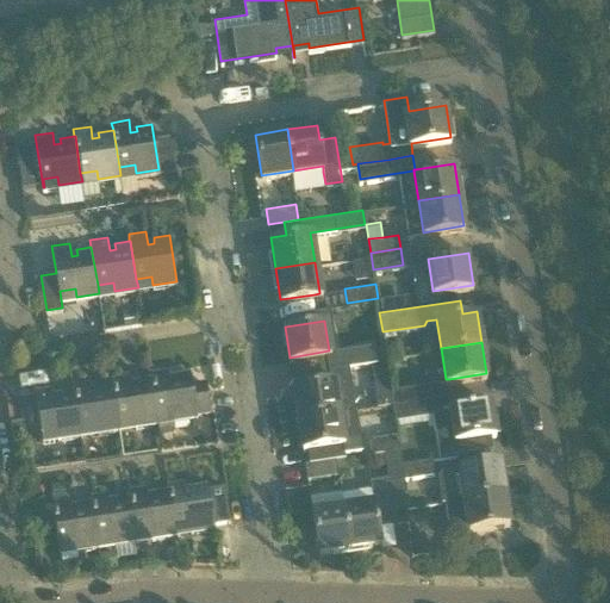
[(348,362),(371,359),(377,358),(375,344),(335,349),(337,364),(348,362)]
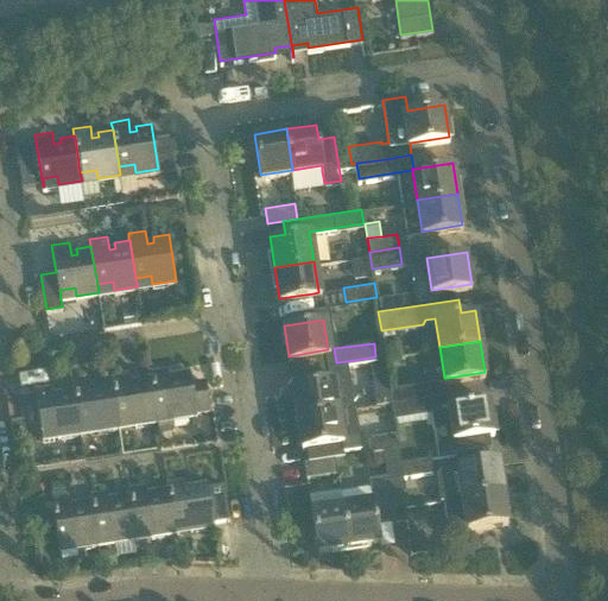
[(387,371),(385,355),(375,356),(369,358),(372,373),(387,371)]
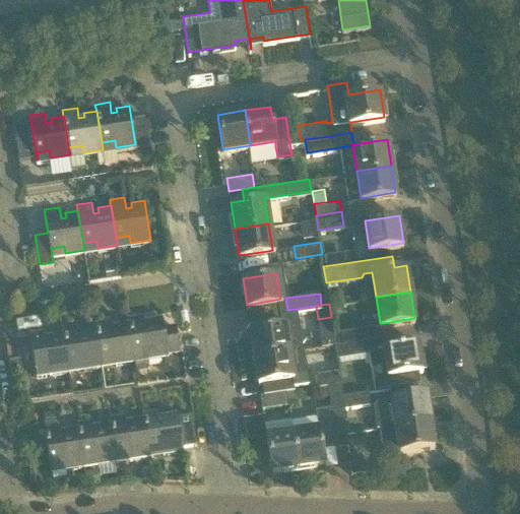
[(254,355),(302,346),(301,341),(305,336),(304,329),(300,327),(297,309),(287,310),(279,311),(281,323),(250,328),(254,355)]
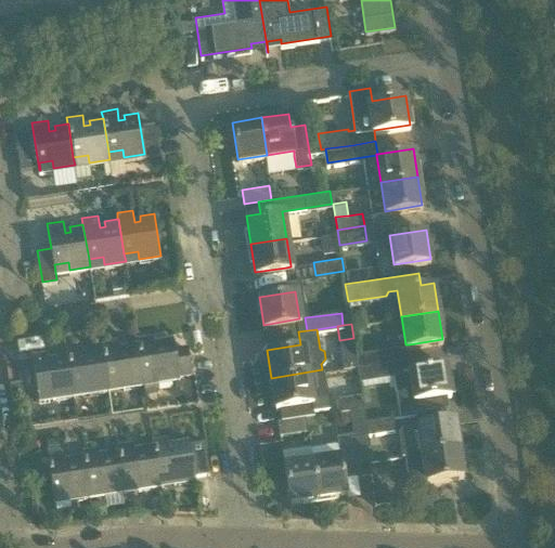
[(175,347),(172,335),(158,337),(159,342),(153,343),(152,331),(136,335),(137,340),(142,375),(143,375),(156,373),(157,380),(179,377),(179,373),(191,370),(188,346),(175,347)]
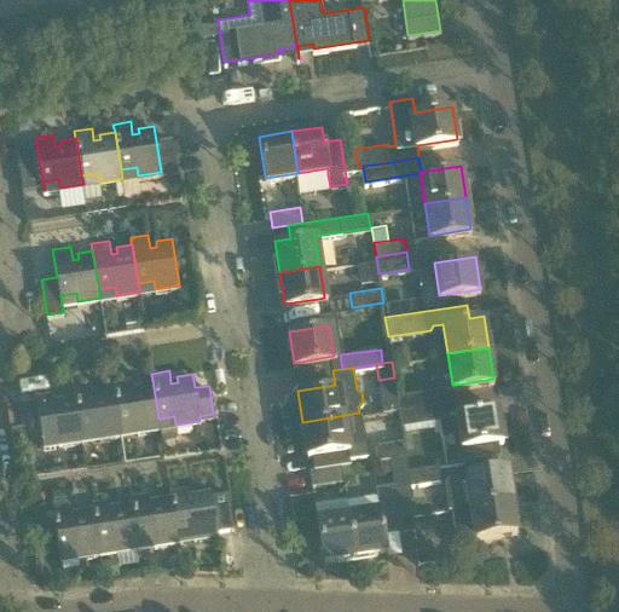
[(136,422),(137,431),(161,427),(160,419),(158,419),(152,380),(138,382),(139,388),(132,390),(131,376),(113,380),(114,386),(120,425),(121,425),(136,422)]
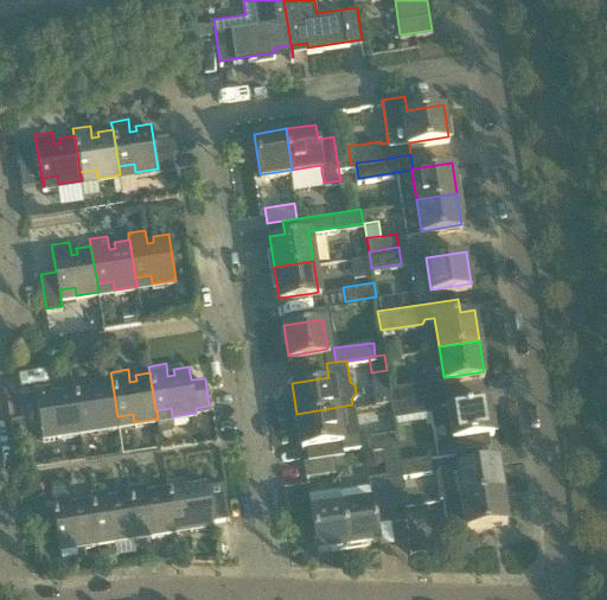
[(89,375),(74,377),(72,377),(74,384),(80,422),(95,420),(96,428),(120,425),(119,416),(117,416),(112,378),(97,381),(97,387),(91,388),(89,375)]
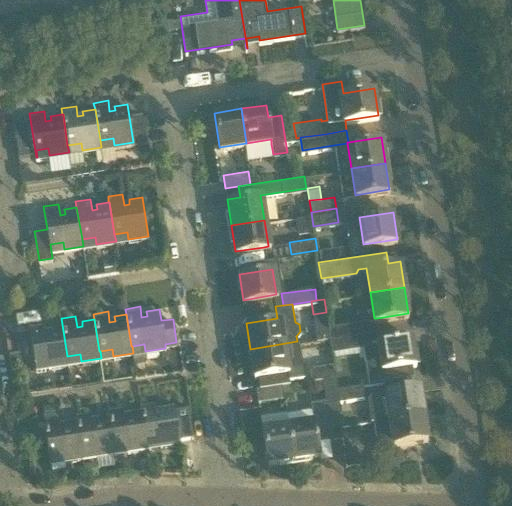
[(371,330),(370,318),(328,324),(330,336),(371,330)]
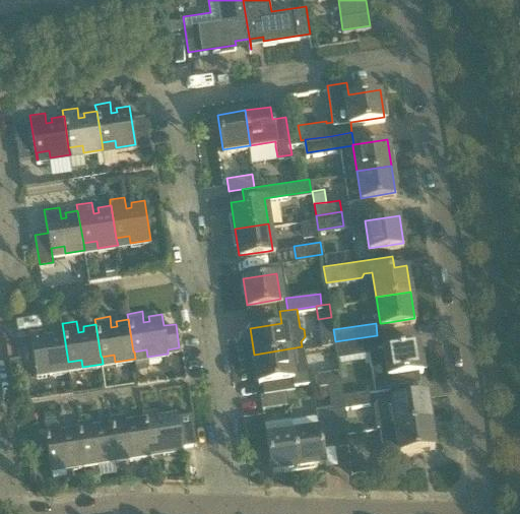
[(36,374),(37,374),(36,367),(48,365),(49,372),(70,369),(68,362),(63,329),(51,331),(51,336),(46,337),(44,326),(29,328),(36,374)]
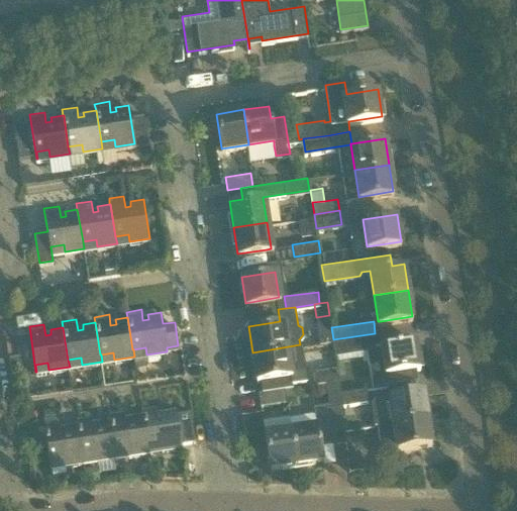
[(379,332),(375,333),(333,339),(335,352),(366,348),(368,360),(384,358),(386,372),(420,367),(416,339),(381,344),(379,332)]
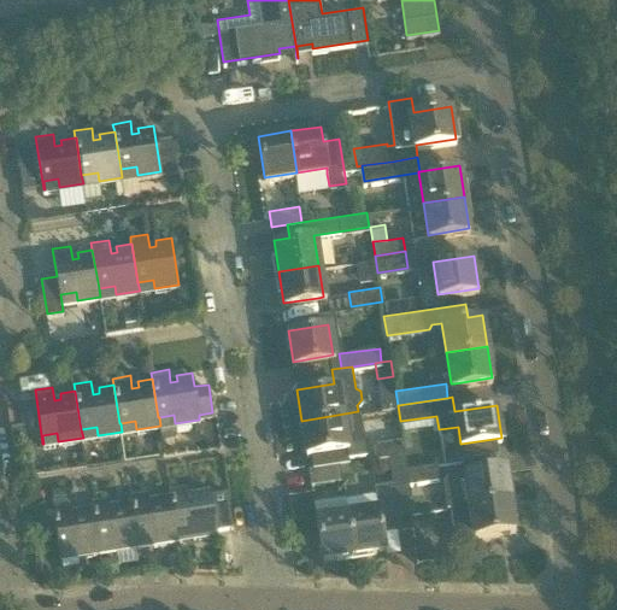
[(358,411),(301,421),(306,452),(321,450),(323,464),(339,462),(348,459),(348,455),(366,452),(360,411),(358,411)]
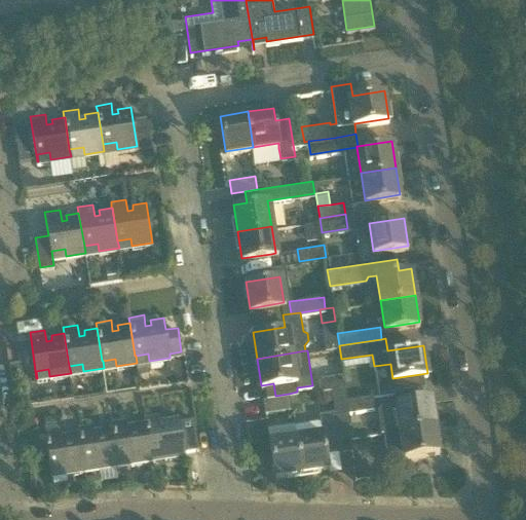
[(12,379),(23,377),(20,359),(9,361),(12,379)]
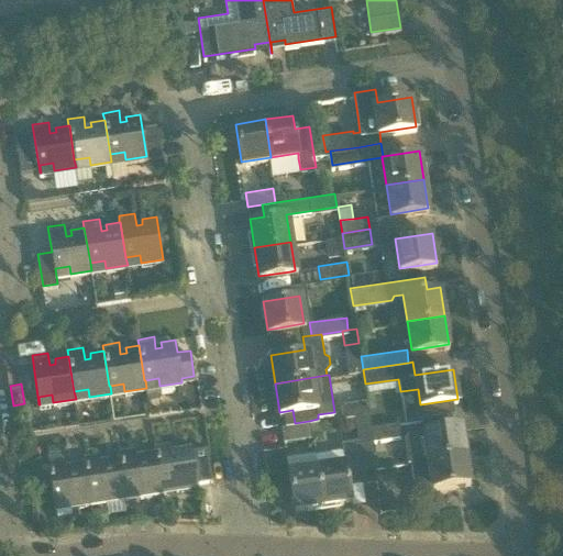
[(354,413),(370,411),(367,397),(339,401),(341,415),(354,413)]
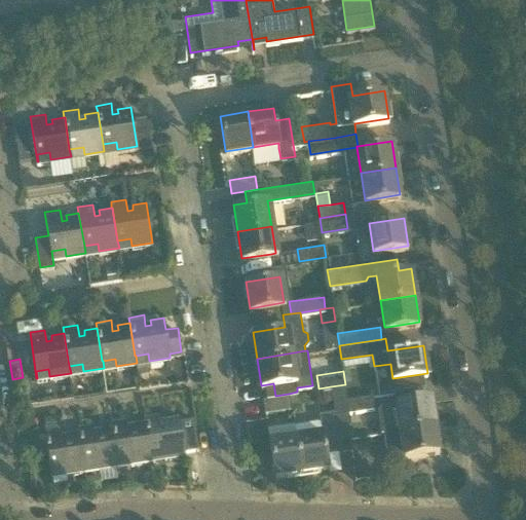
[(23,377),(12,379),(13,391),(25,390),(23,377)]
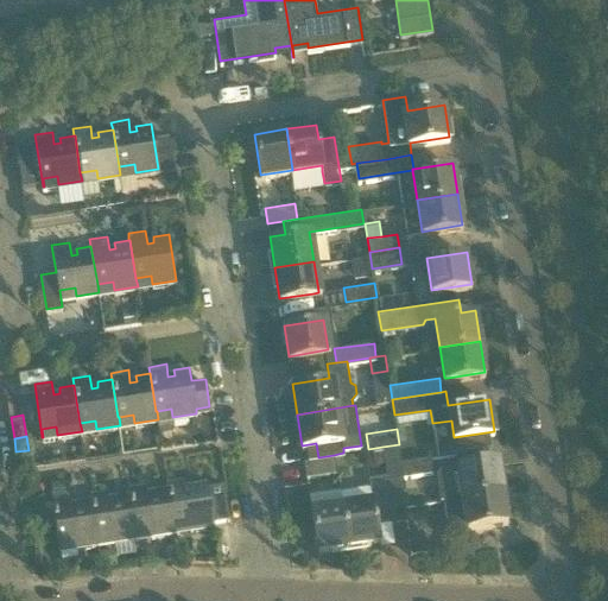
[(384,474),(386,489),(401,488),(399,474),(432,469),(430,454),(401,459),(399,444),(382,447),(387,474),(384,474)]
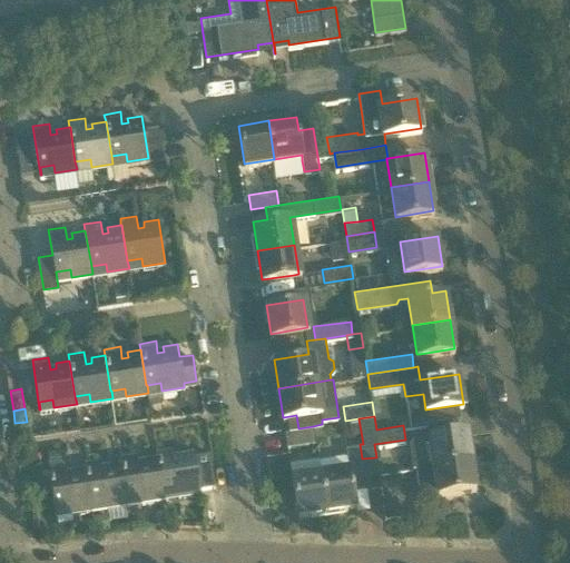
[(15,423),(17,436),(29,434),(27,422),(15,423)]
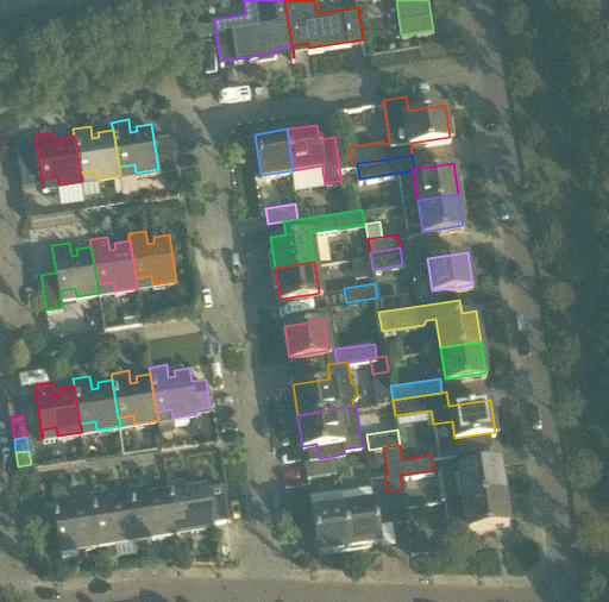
[(319,458),(308,459),(305,459),(307,475),(337,470),(334,456),(319,458)]
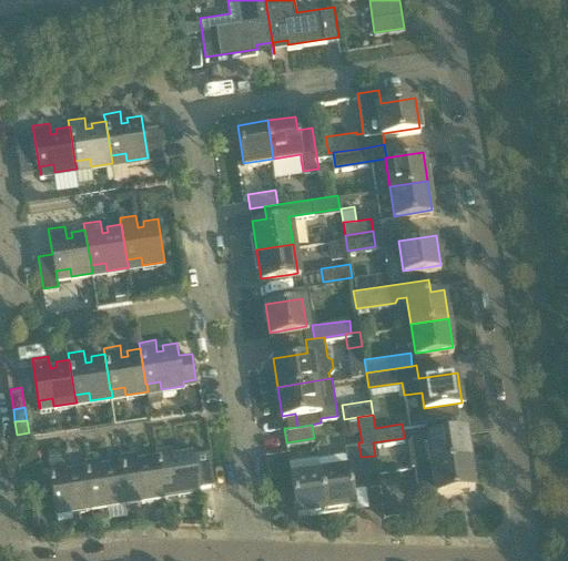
[(427,434),(432,461),(469,456),(465,427),(427,434)]
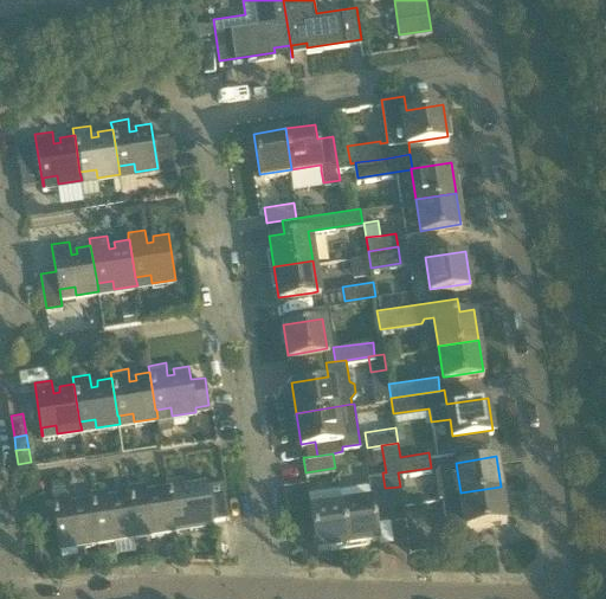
[(166,483),(173,521),(188,519),(189,527),(213,523),(212,517),(229,515),(223,480),(206,482),(205,477),(189,480),(191,485),(185,485),(182,474),(165,476),(166,483)]
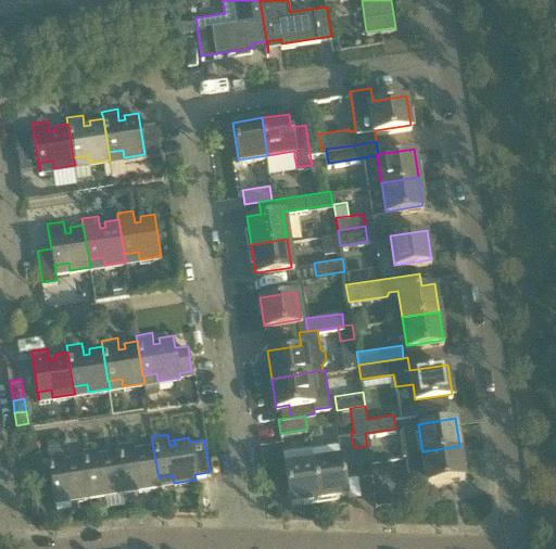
[(160,485),(159,477),(152,443),(139,445),(140,449),(135,450),(133,438),(116,442),(117,448),(124,483),(138,481),(139,488),(160,485)]
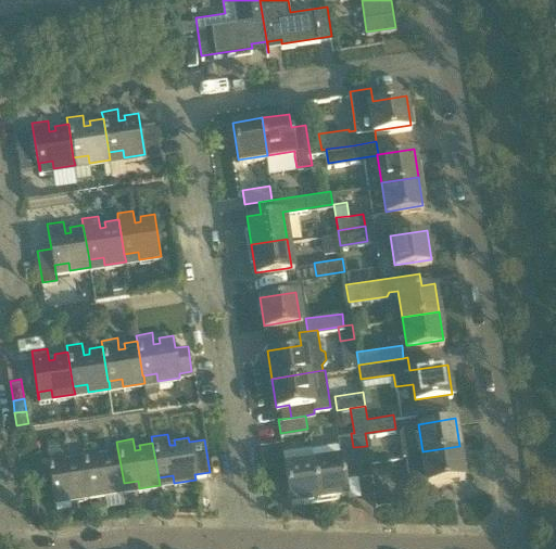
[(103,486),(104,494),(125,490),(124,483),(117,448),(104,449),(105,455),(100,456),(98,444),(81,447),(84,452),(89,488),(103,486)]
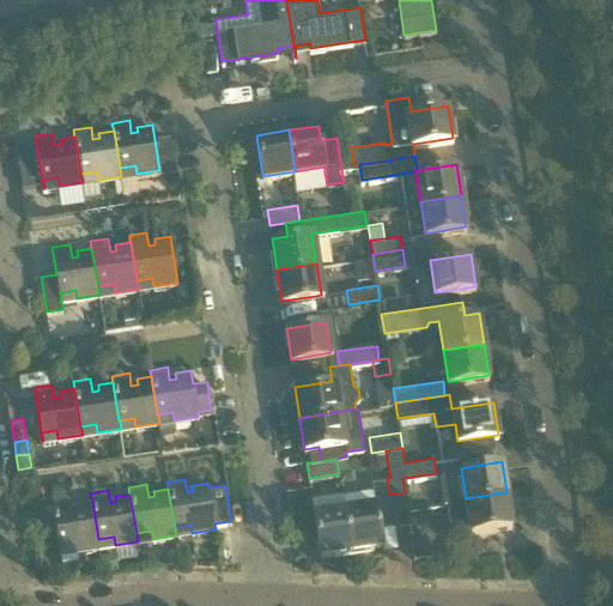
[(408,522),(405,492),(389,494),(394,525),(408,522)]
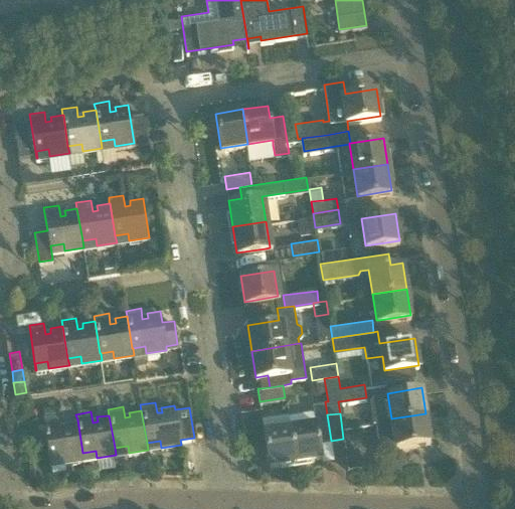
[(375,421),(377,435),(380,455),(397,452),(396,445),(430,440),(425,413),(391,418),(377,420),(375,421)]
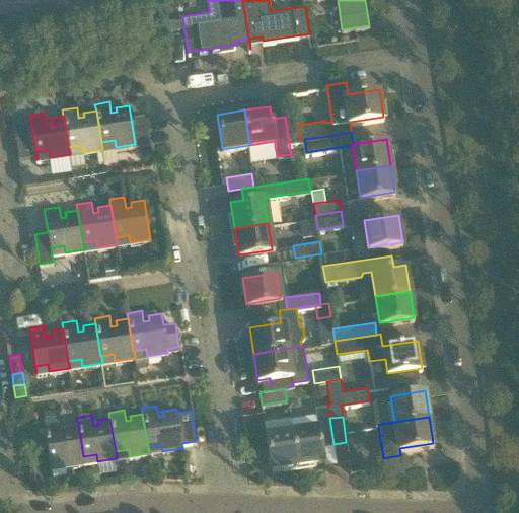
[(320,446),(334,444),(329,418),(317,420),(317,425),(292,429),(297,464),(323,460),(320,446)]
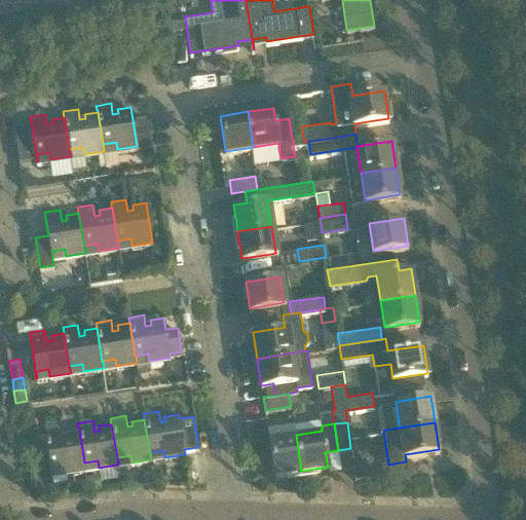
[(86,470),(84,462),(79,429),(66,431),(67,436),(61,437),(60,425),(44,428),(46,440),(42,439),(41,439),(41,446),(43,453),(44,452),(48,451),(51,475),(52,475),(53,481),(67,479),(66,473),(86,470)]
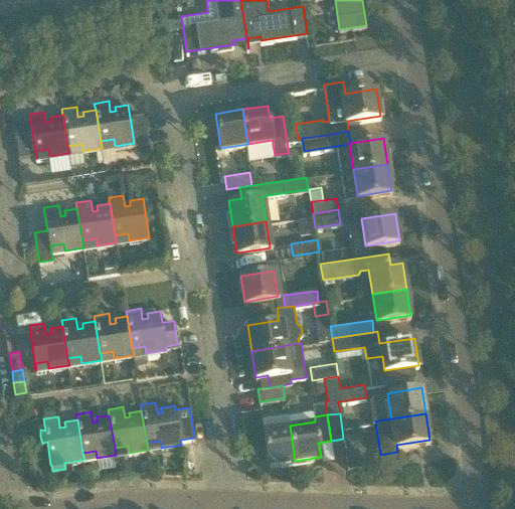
[(269,465),(295,461),(290,426),(264,430),(269,465)]
